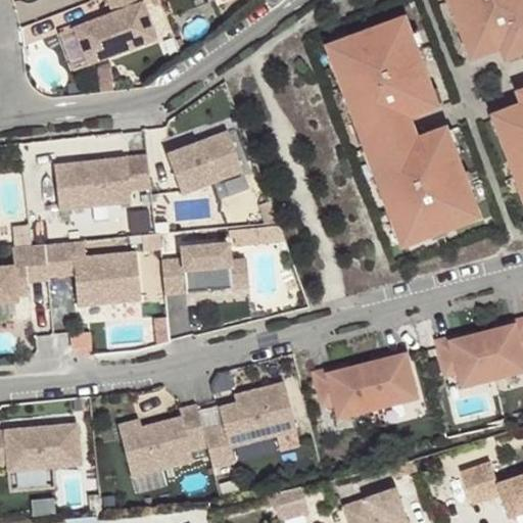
[(151,37),(141,0),(108,0),(111,8),(103,10),(104,16),(93,18),(92,13),(70,18),(81,56),(151,37)]
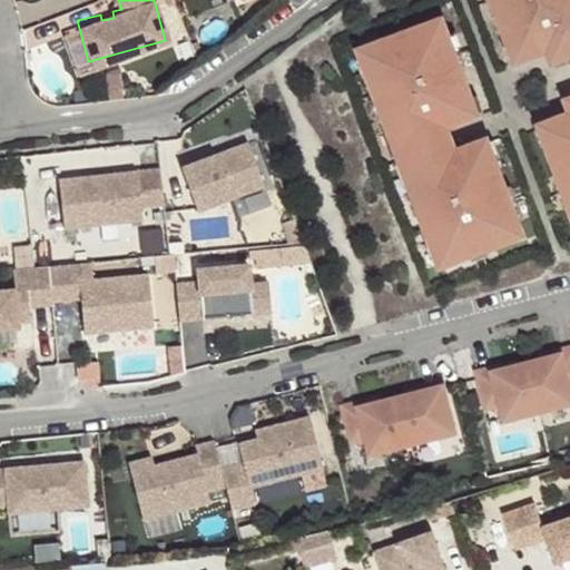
[(569,0),(492,0),(516,61),(547,49),(563,42),(569,56),(569,55),(569,0)]
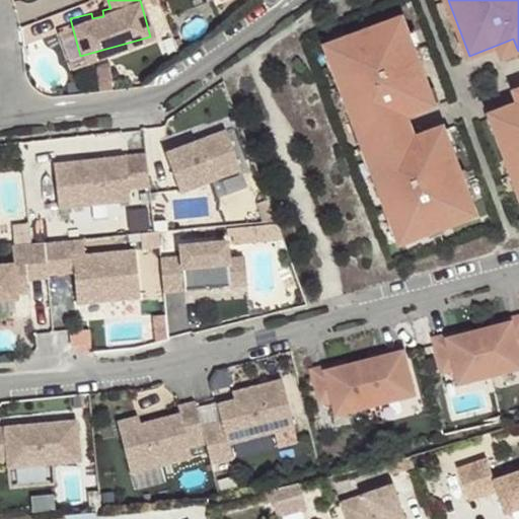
[(91,13),(92,18),(103,16),(102,10),(91,13)]
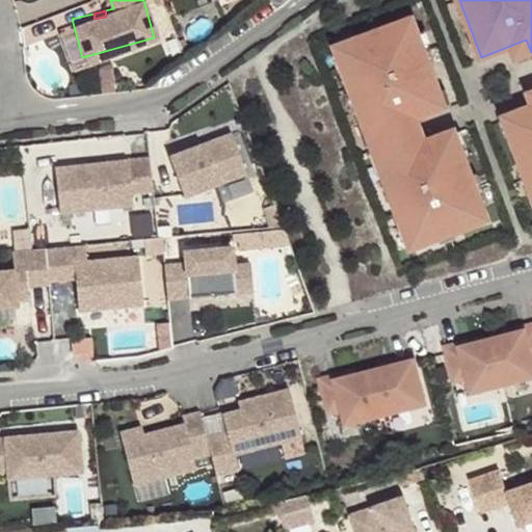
[(410,19),(335,48),(371,144),(419,129),(415,118),(444,107),(410,19)]
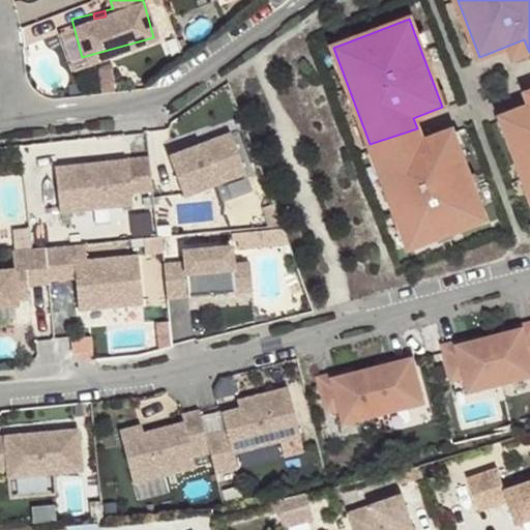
[(529,52),(524,39),(508,46),(513,57),(529,52)]
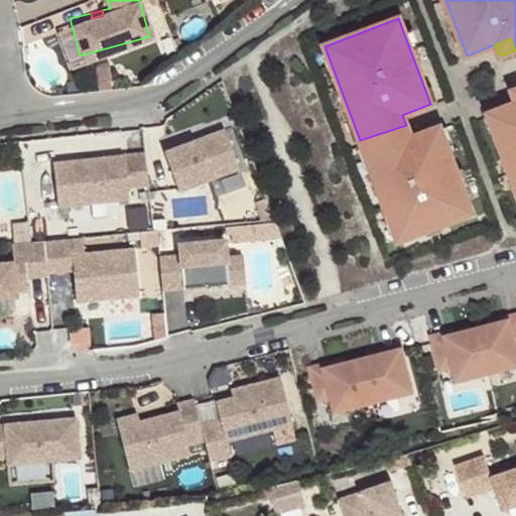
[(515,103),(488,114),(515,187),(515,103)]
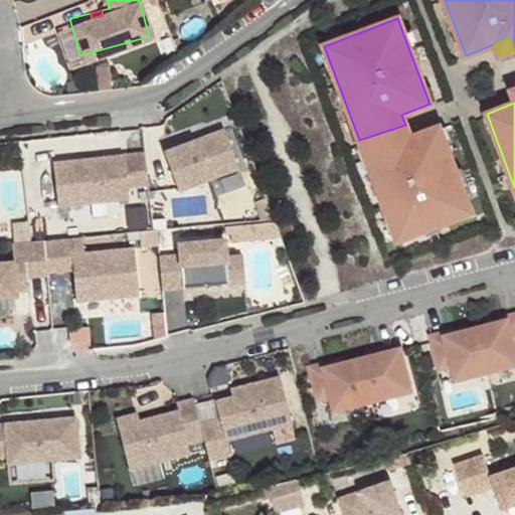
[(359,140),(397,241),(471,213),(439,128),(410,138),(405,125),(359,140)]
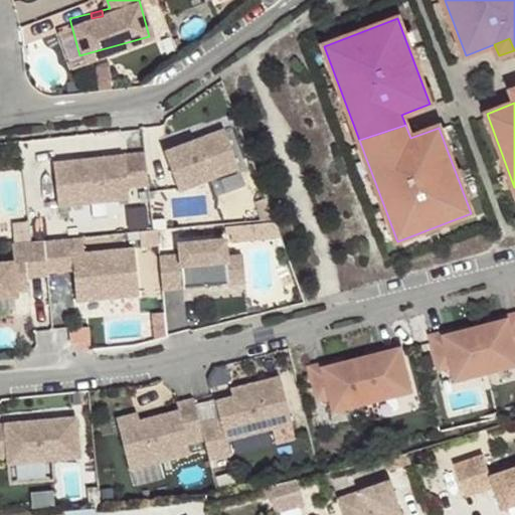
[(179,191),(239,168),(224,129),(164,151),(179,191)]
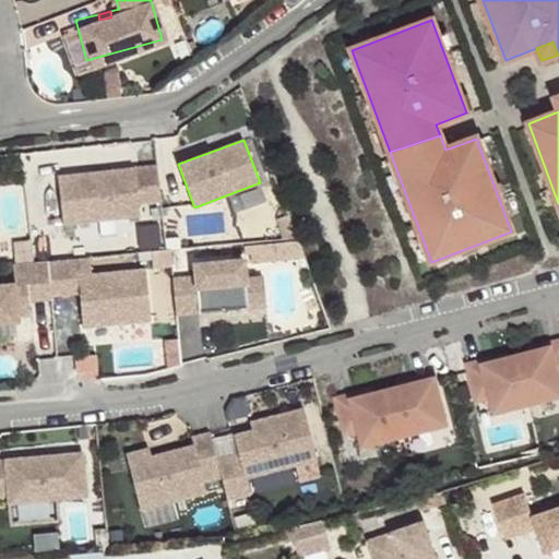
[(163,200),(158,165),(114,170),(114,178),(104,179),(103,171),(59,177),(64,225),(75,223),(131,216),(142,215),(140,202),(163,200)]
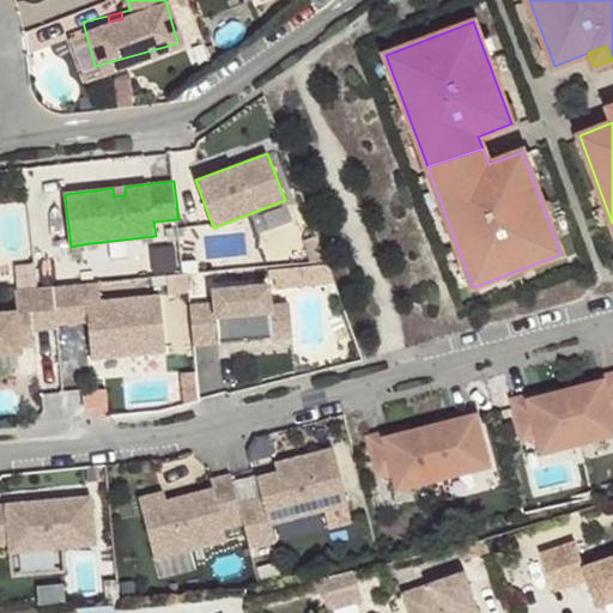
[(125,195),(125,187),(113,188),(114,196),(125,195)]
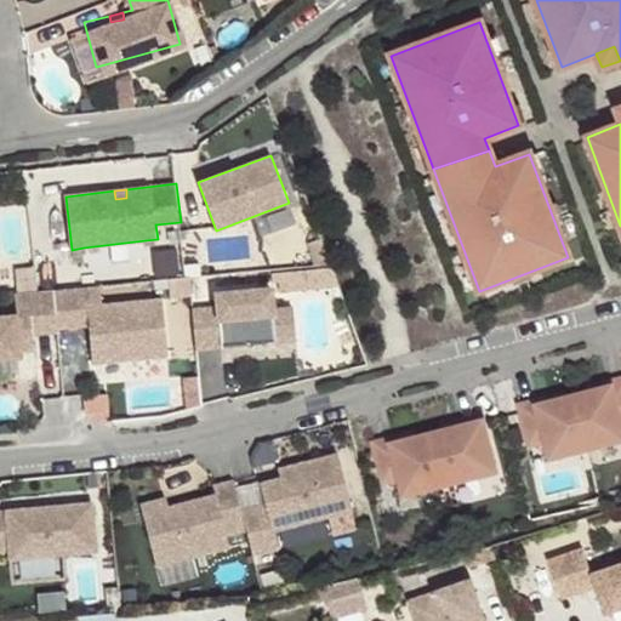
[(307,269),(308,284),(337,280),(336,266),(307,269)]
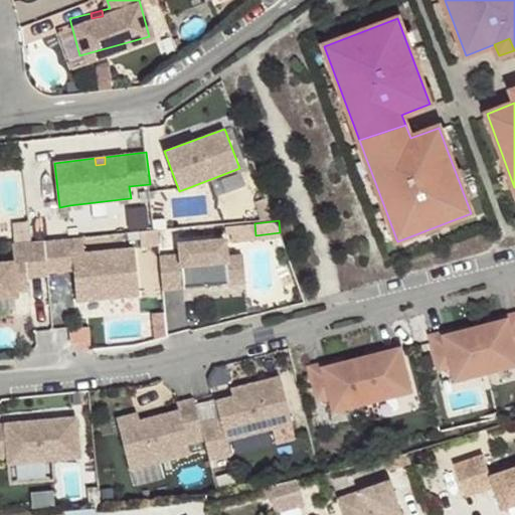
[(87,251),(84,235),(46,239),(49,272),(75,270),(77,295),(88,295),(88,300),(112,297),(141,295),(136,247),(87,251)]
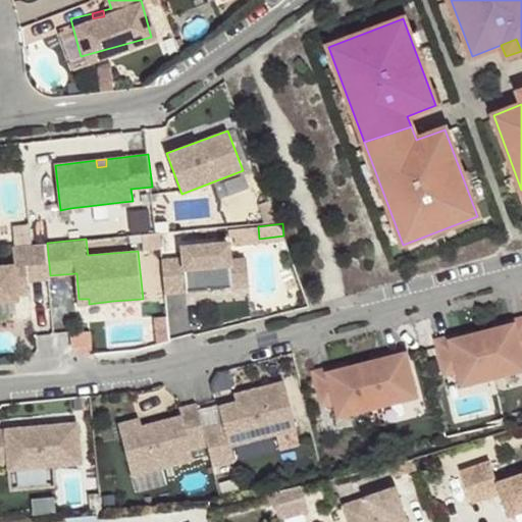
[(185,268),(187,290),(250,283),(248,257),(230,259),(228,242),(183,246),(184,257),(163,259),(164,271),(185,268)]
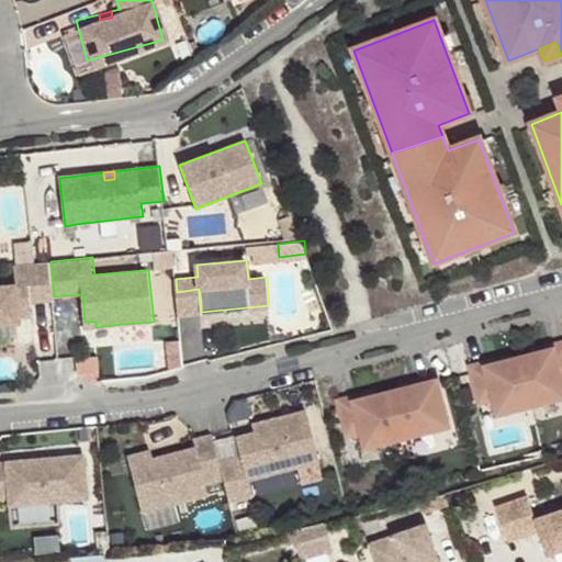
[(31,302),(54,300),(54,296),(51,261),(35,263),(15,265),(18,285),(0,285),(0,324),(21,323),(19,302),(31,301),(31,302)]
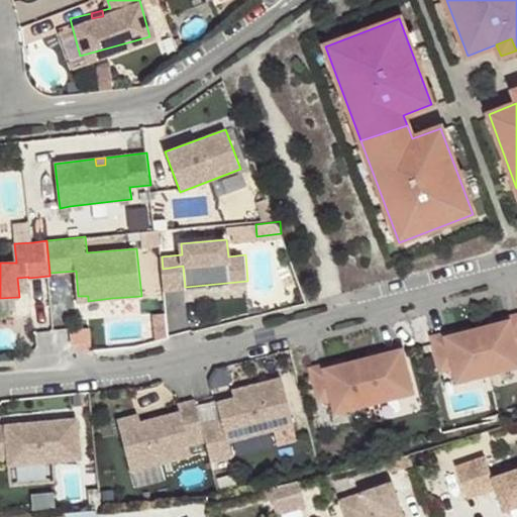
[(163,269),(165,289),(185,287),(183,266),(163,269)]
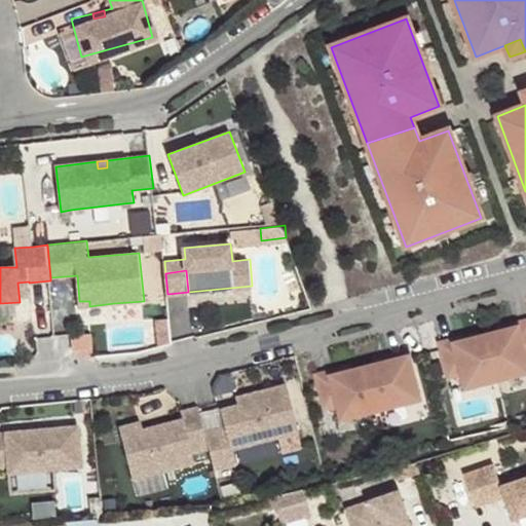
[(501,332),(487,336),(498,379),(525,371),(525,360),(525,355),(525,354),(525,321),(516,324),(517,328),(501,332)]
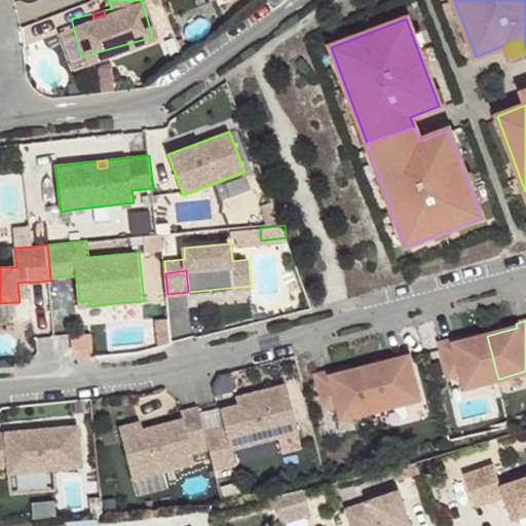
[(457,343),(472,340),(471,335),(456,339),(457,343)]
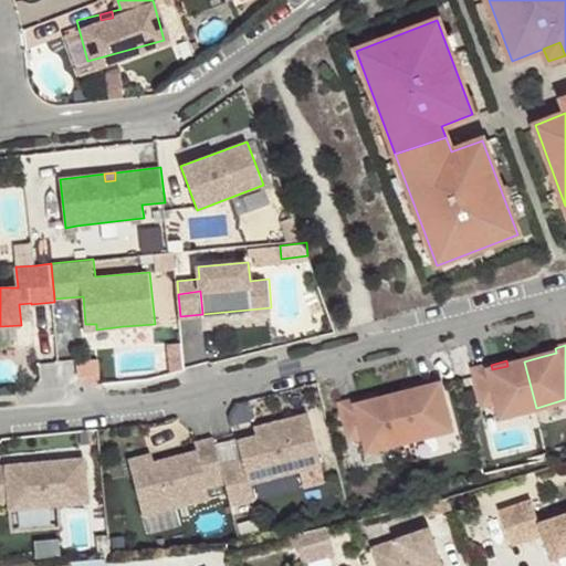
[(536,408),(524,362),(507,366),(492,369),(491,365),(474,369),(483,404),(499,399),(503,416),(536,408)]
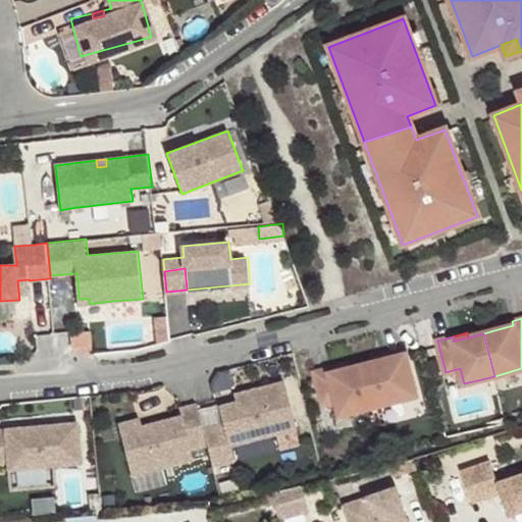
[(362,366),(372,406),(416,395),(405,349),(389,353),(392,359),(376,362),(362,366)]
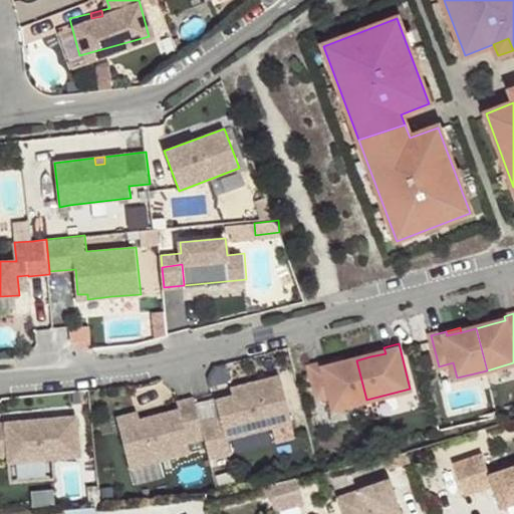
[(383,347),(369,351),(370,356),(386,353),(383,347)]
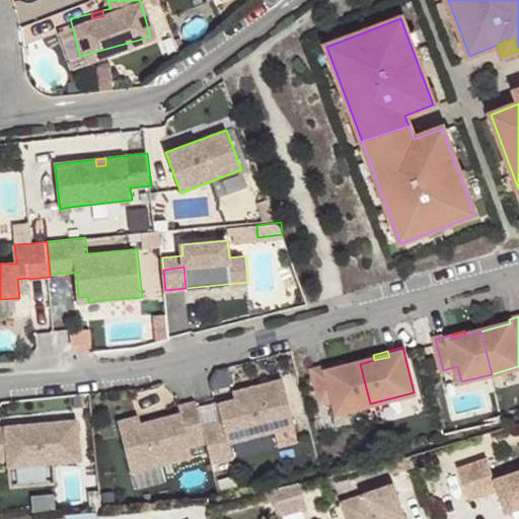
[(344,362),(328,366),(329,370),(345,367),(344,362)]
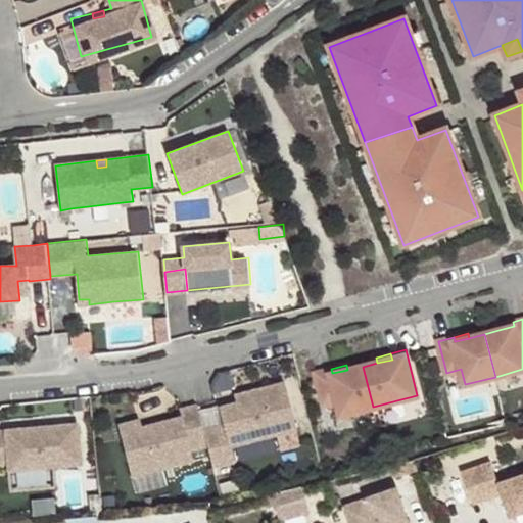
[(342,416),(373,408),(373,407),(363,367),(362,366),(347,370),(332,373),(331,369),(317,373),(324,403),(338,400),(342,416)]
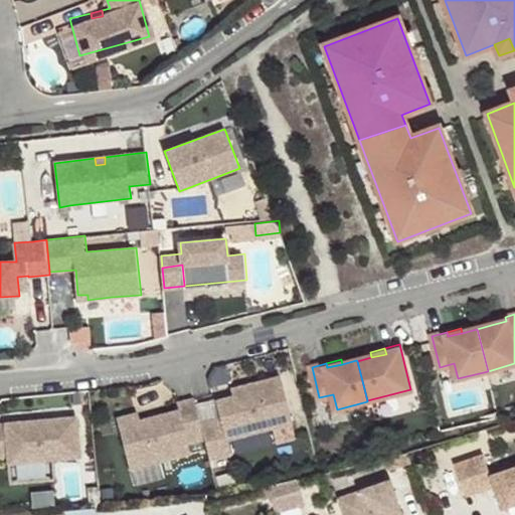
[(221,417),(201,422),(205,438),(205,439),(210,458),(230,453),(226,439),(273,426),(294,421),(281,374),(242,384),(244,392),(233,395),(216,399),(221,417)]
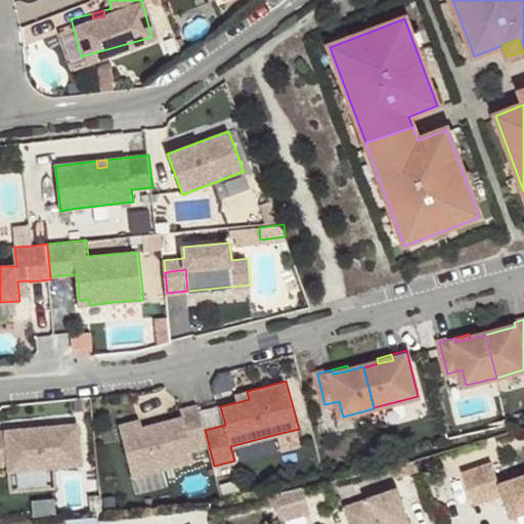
[(247,391),(235,394),(237,402),(249,399),(247,391)]
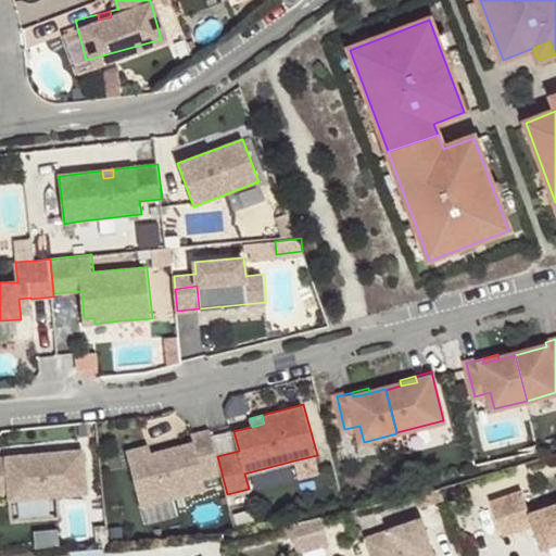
[(203,478),(222,472),(217,456),(211,429),(192,433),(194,441),(151,453),(129,458),(141,505),(175,496),(206,488),(203,478)]
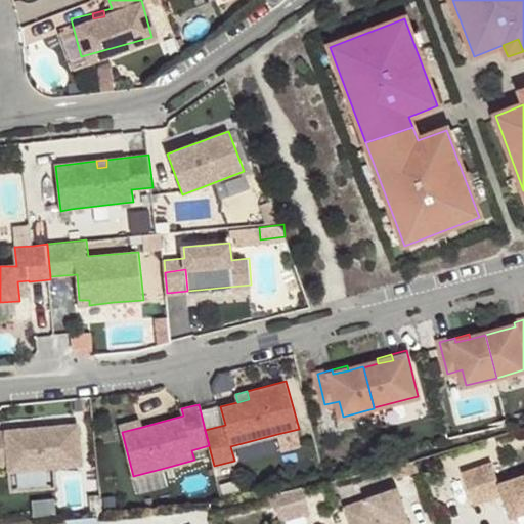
[(122,432),(142,427),(141,420),(120,425),(122,432)]
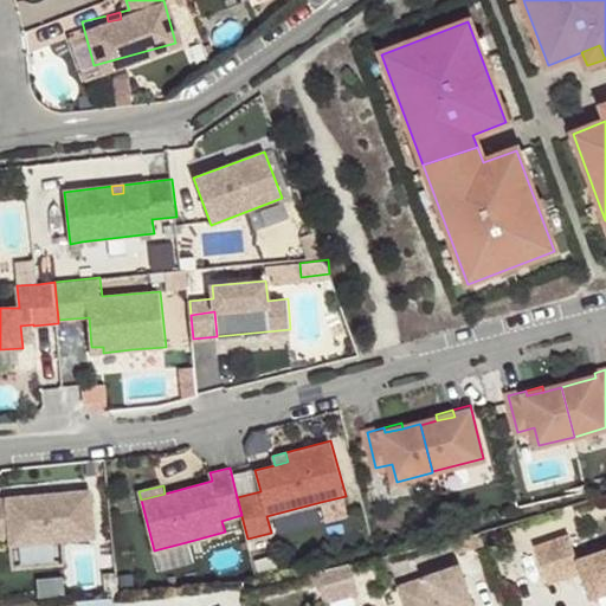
[(31,498),(0,501),(0,540),(10,540),(11,548),(63,542),(96,540),(90,492),(44,497),(44,504),(32,505),(31,498)]
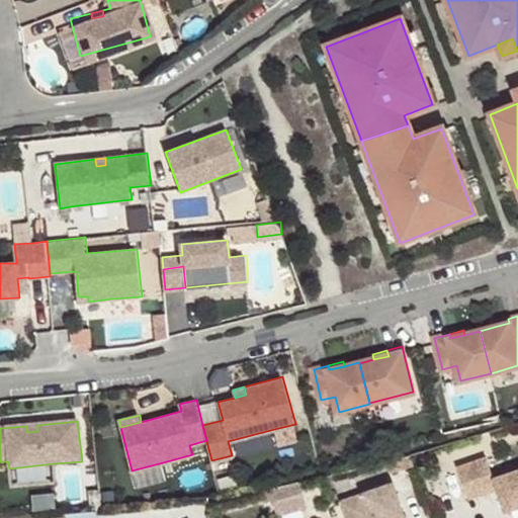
[(517,471),(494,481),(486,458),(456,468),(467,500),(497,490),(497,491),(502,490),(504,496),(499,497),(505,513),(517,509),(517,471)]
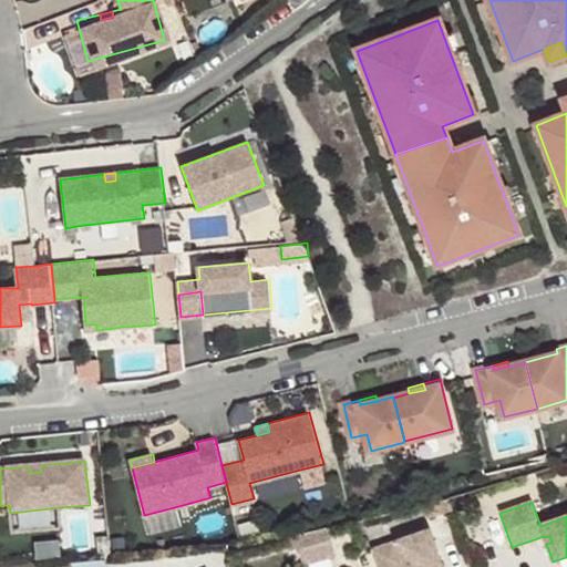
[(303,562),(337,557),(332,527),(299,532),(303,562)]
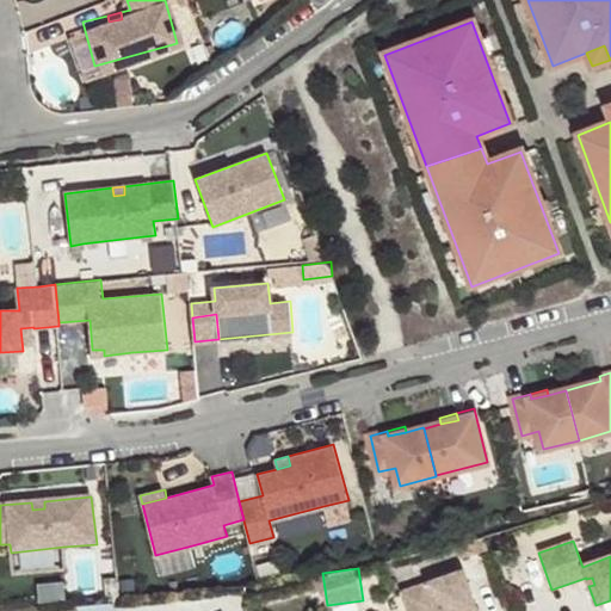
[(470,610),(470,609),(476,606),(464,572),(403,592),(409,610),(470,610)]
